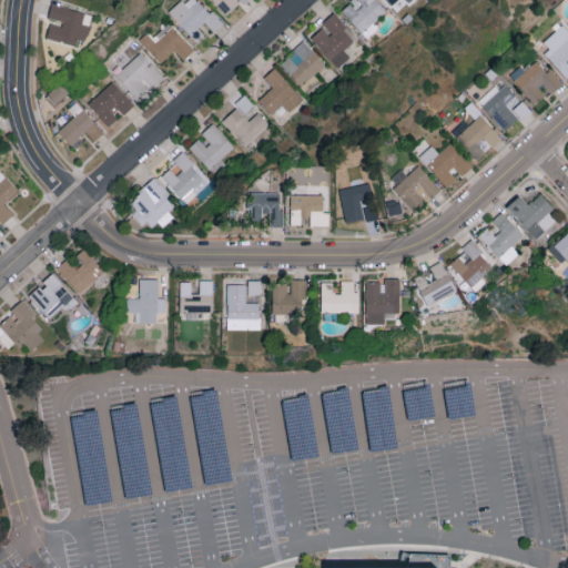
[(213,32),(222,24),(199,0),(183,0),(170,13),(198,42),(205,36),(199,28),(205,22),(213,32)]
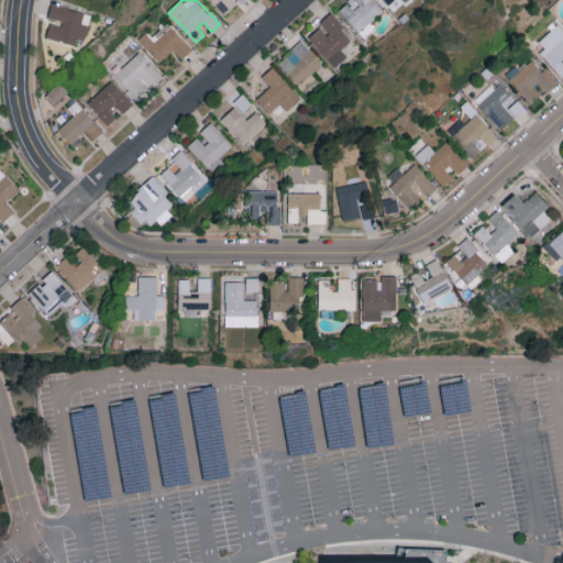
[(210,0),(224,15),(238,2),(235,0),(210,0)]
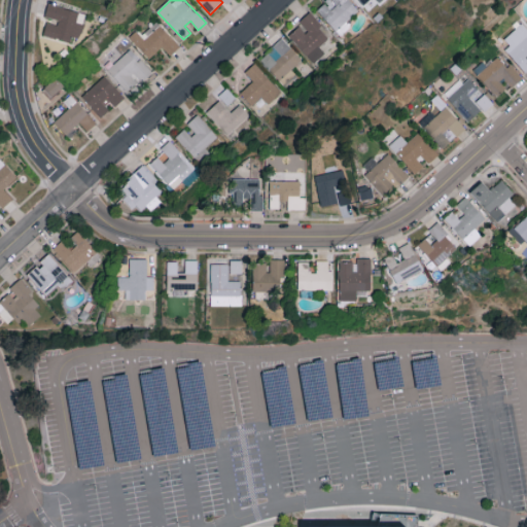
[(345,22),(358,9),(349,0),(324,0),(315,8),(340,35),(350,27),(345,22)]
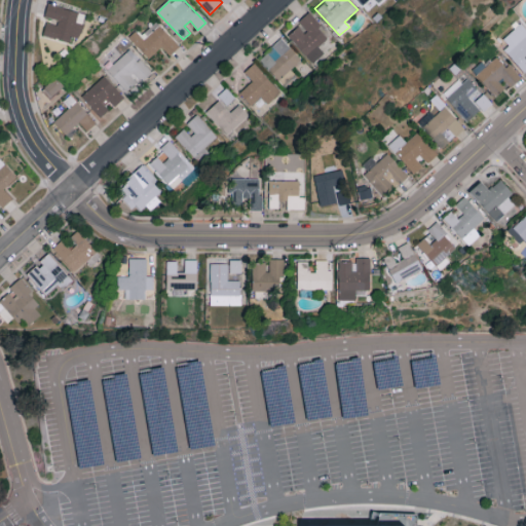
[(43,35),(77,43),(83,12),(47,4),(44,19),(46,20),(43,35)]
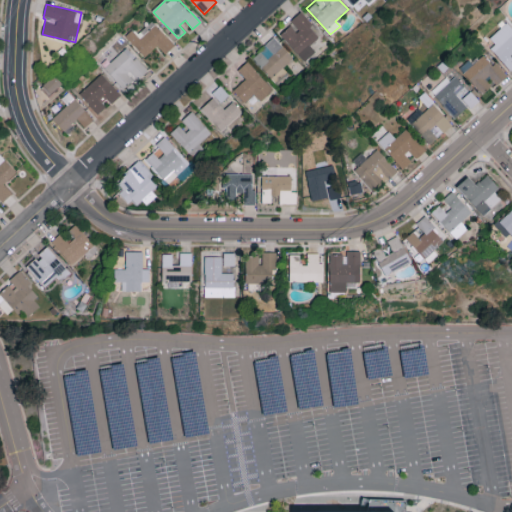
[(290,21),(292,24),(281,33),(303,61),(316,52),(310,44),(320,36),(301,12),(290,21)]
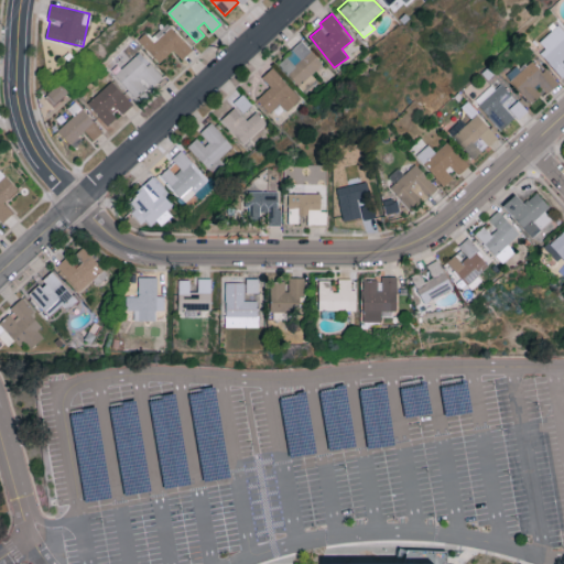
[(147,31),(138,41),(161,63),(172,51),(183,60),(194,49),(166,23),(153,38),(147,31)]
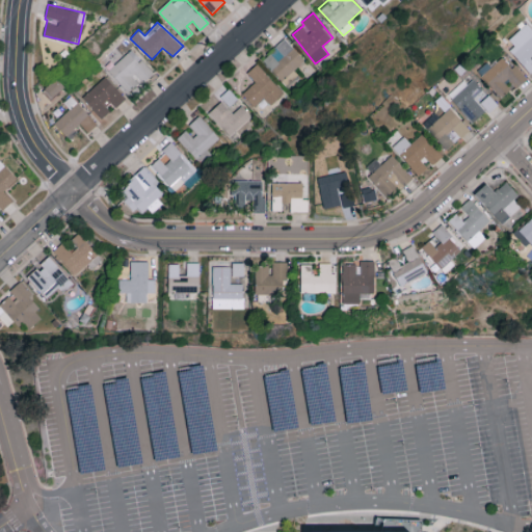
[(505,43),(531,72),(531,28),(527,23),(505,43)]
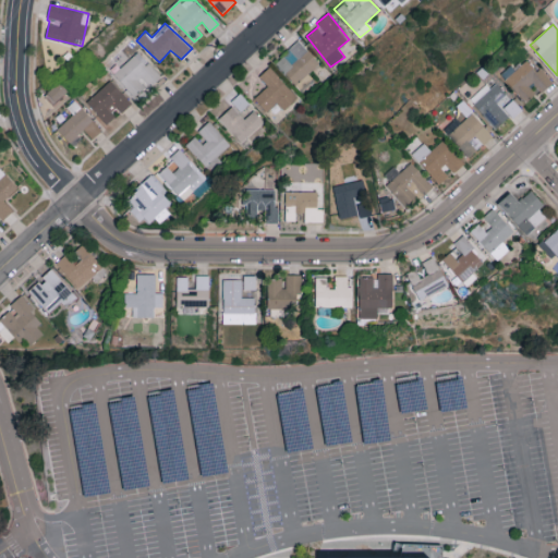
[(315,81),(308,72),(319,63),(300,40),(275,61),(301,93),(315,81)]
